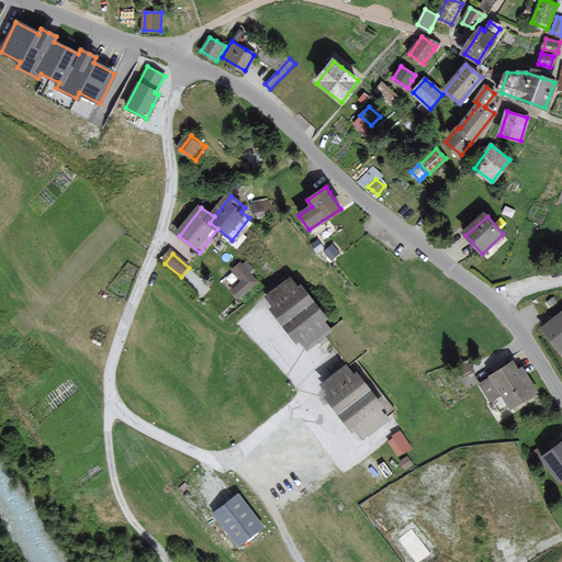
[(259,283),(243,267),(235,273),(244,282),(233,294),(240,302),(259,283)]
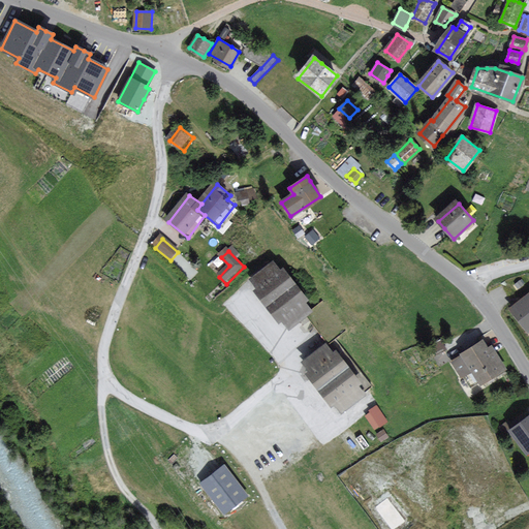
[(273,262),(252,279),(256,285),(258,287),(255,290),(278,321),(283,317),(290,327),(309,311),(303,304),(307,300),(283,270),(280,272),(273,262)]
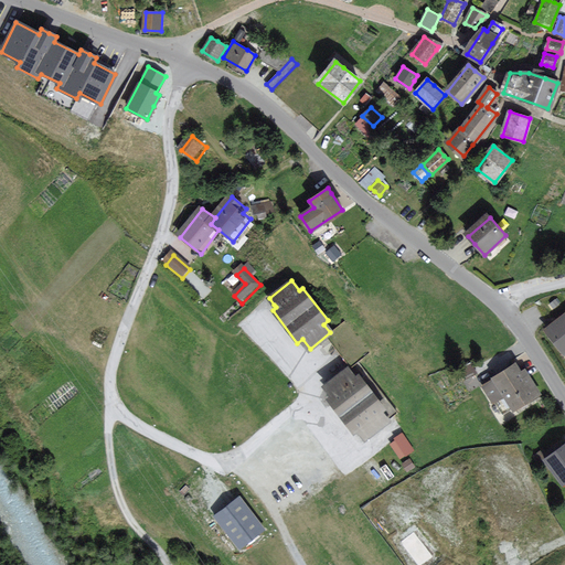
[(564,313),(563,316),(544,330),(563,354),(564,352),(564,313)]
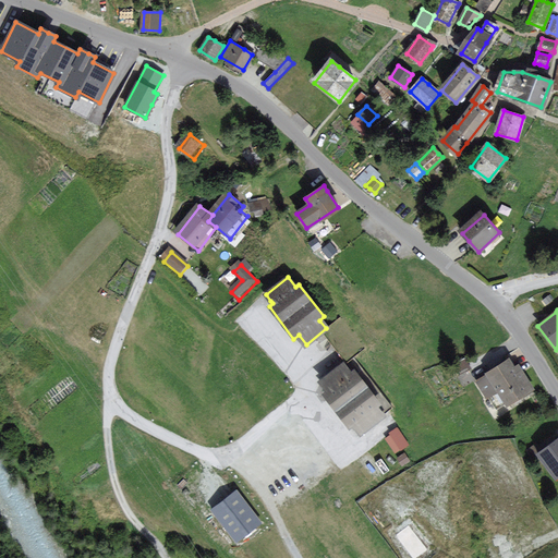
[(514,370),(509,361),(485,374),(486,376),(478,380),(487,397),(500,389),(508,403),(532,389),(522,374),(519,367),(514,370)]
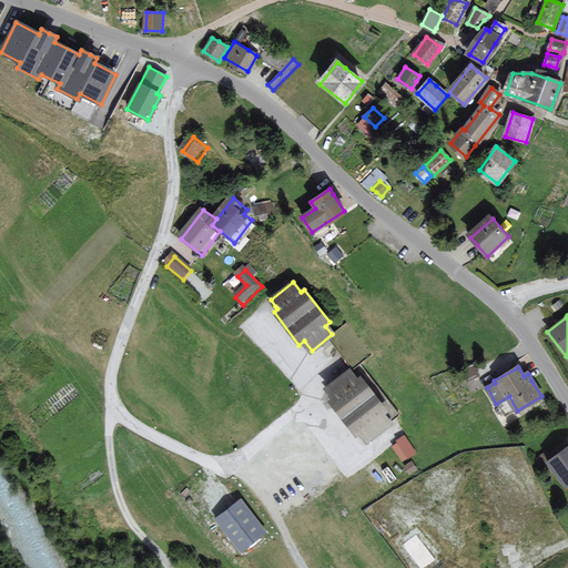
[(356,382),(350,373),(328,388),(334,395),(336,398),(331,402),(356,435),(361,432),(367,440),(391,423),(383,414),(387,412),(362,378),(356,382)]
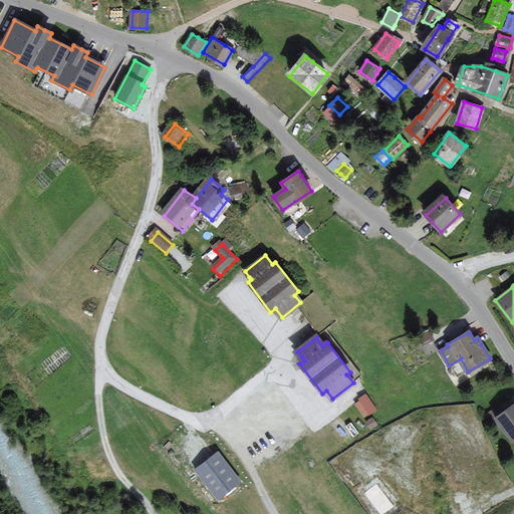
[(366,392),(353,401),(364,416),(377,408),(366,392)]
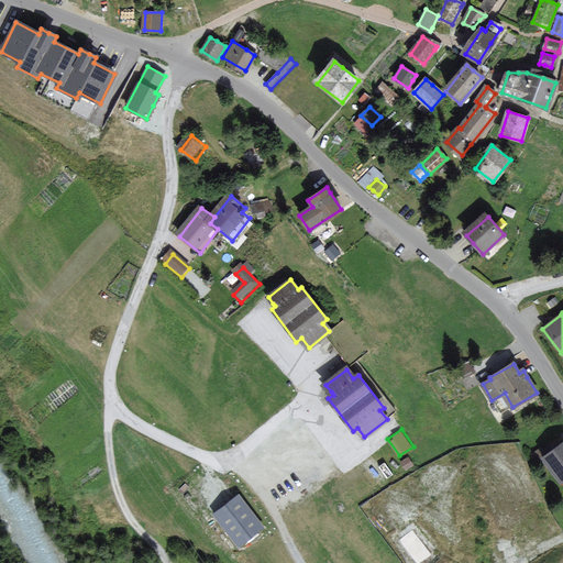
[(562,442),(545,456),(562,479),(562,442)]
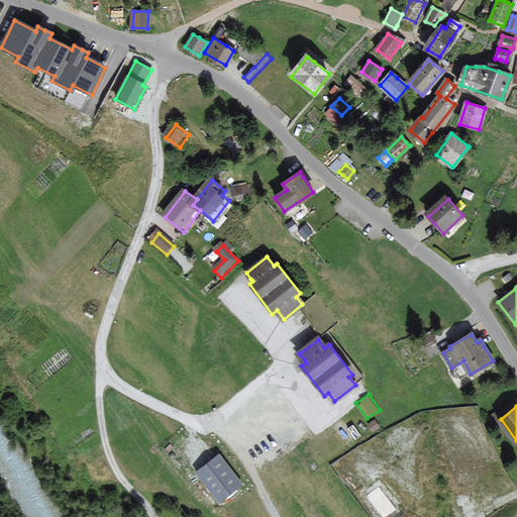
[(219,453),(196,471),(219,503),(243,486),(219,453)]
